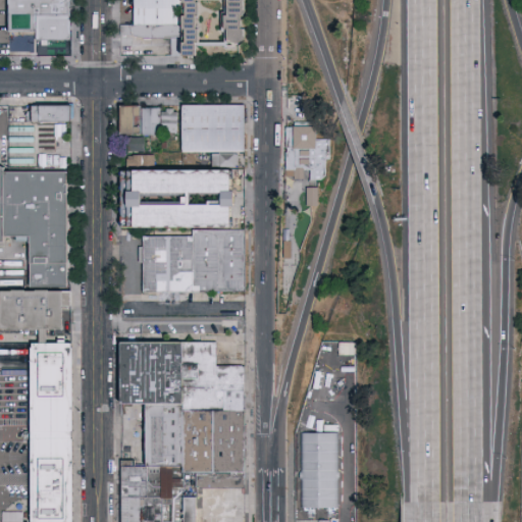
[(73,0),(73,41),(37,41),(37,32),(10,32),(8,0),(73,0)]
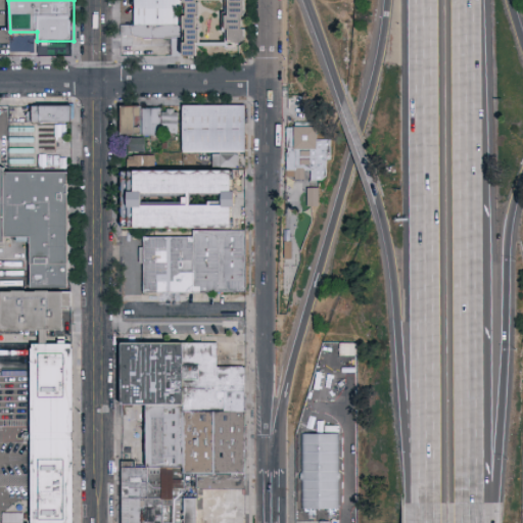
[(182,0),(183,26),(135,25),(135,0),(182,0)]
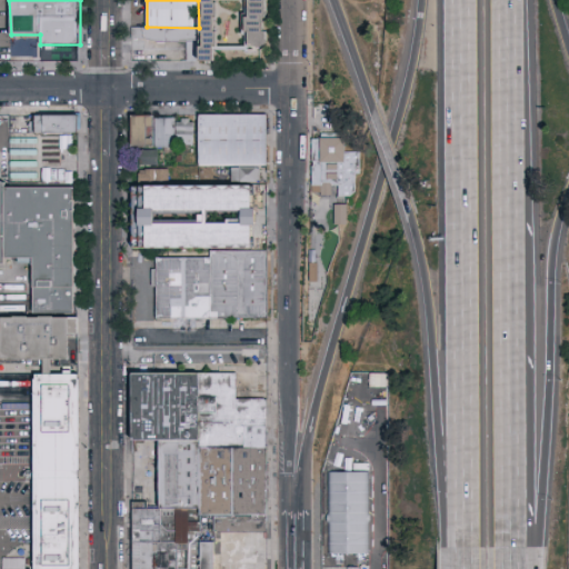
[(269,0),(269,53),(217,55),(217,61),(199,61),(199,28),(198,0),(269,0)]
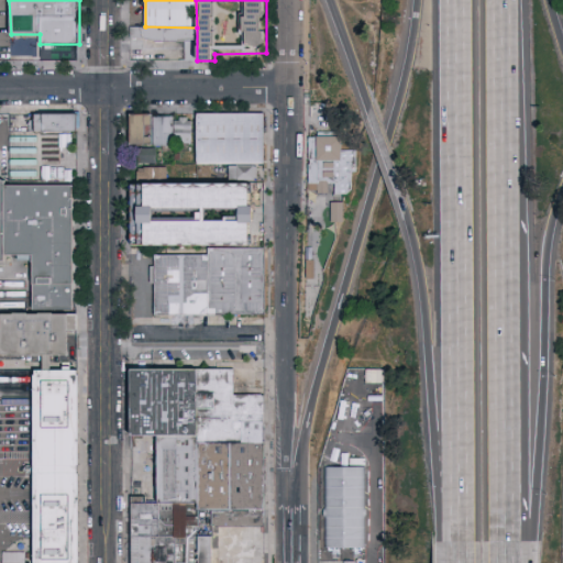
[(145,26),(197,28),(197,61),(185,62),(184,42),(156,42),(143,37),(130,39),(129,28),(145,26)]
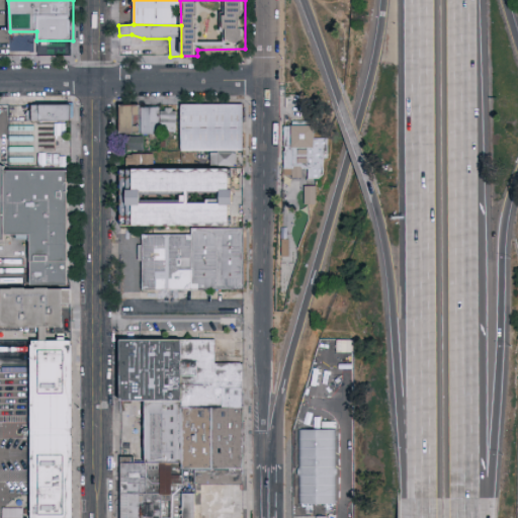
[(228,151),(180,151),(180,149),(180,104),(227,104),(242,103),(243,149),(243,150),(228,151)]
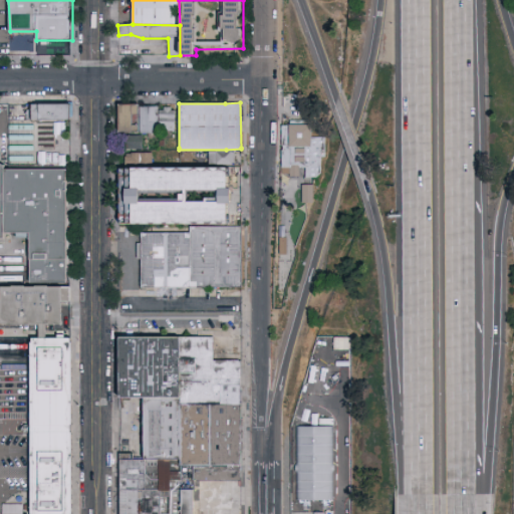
[(30,121),(30,105),(70,104),(70,120),(30,121)]
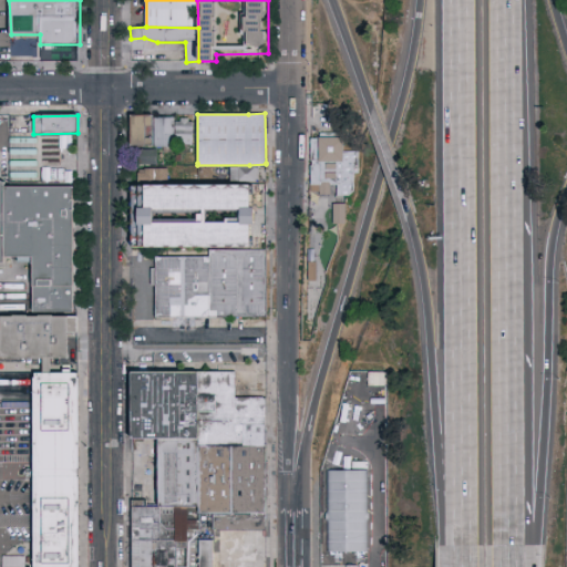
[(193,146),(193,116),(130,116),(130,146),(193,146)]
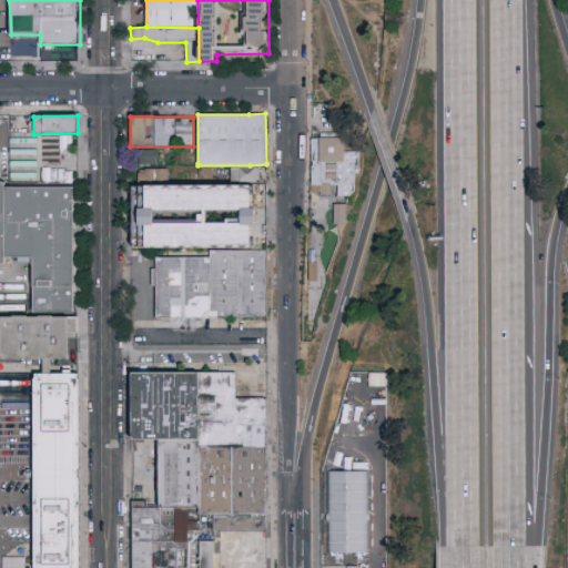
[(343,138),(320,139),(321,181),(337,180),(337,196),(358,195),(357,151),(343,152),(343,138)]
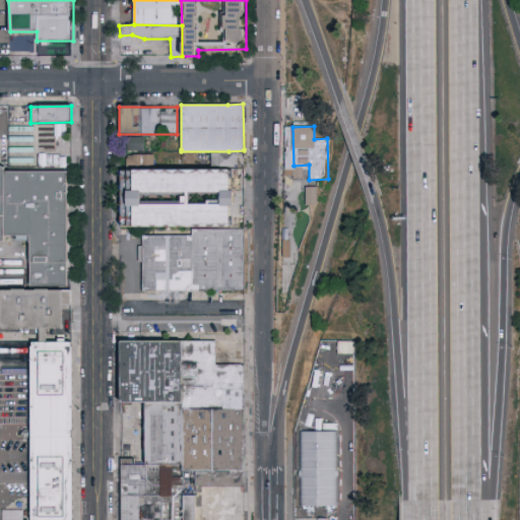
[(129,221),(239,223),(240,164),(130,161),(129,221)]
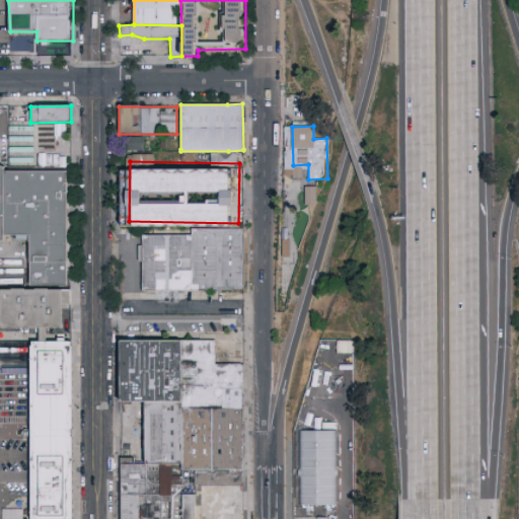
[(0,170),(0,237),(4,237),(4,234),(31,234),(31,286),(69,286),(69,170),(0,170)]
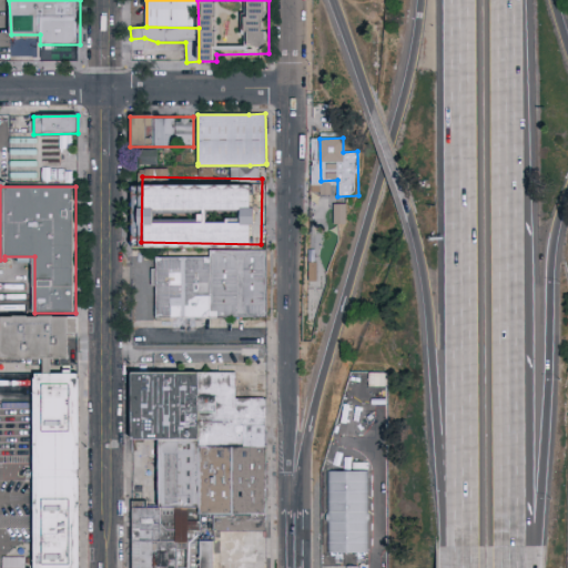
[(345,205),(333,205),(333,225),(345,225),(345,205)]
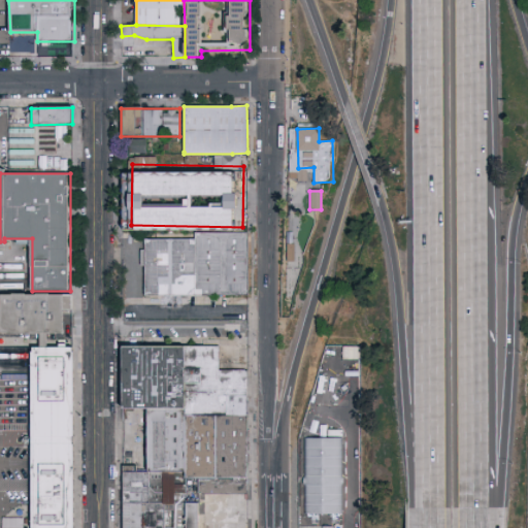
[(250,276),(250,295),(233,296),(170,296),(145,296),(145,277),(144,240),(170,240),(196,239),(196,234),(232,233),(248,233),(250,276)]
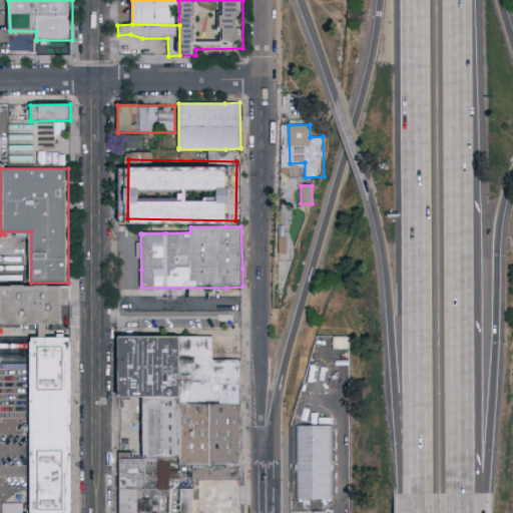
[(0,289),(61,288),(61,324),(0,325),(0,289)]
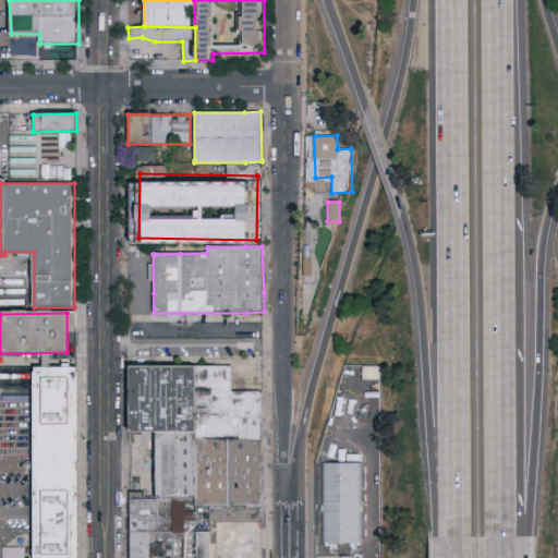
[(264,425),(264,492),(264,523),(247,523),(210,524),(210,507),(197,507),(198,533),(210,533),(210,557),(129,557),(130,499),(155,499),(155,493),(154,432),(124,432),(124,426),(124,366),(181,366),(196,366),(232,366),(232,391),(246,391),(264,391),(264,425)]
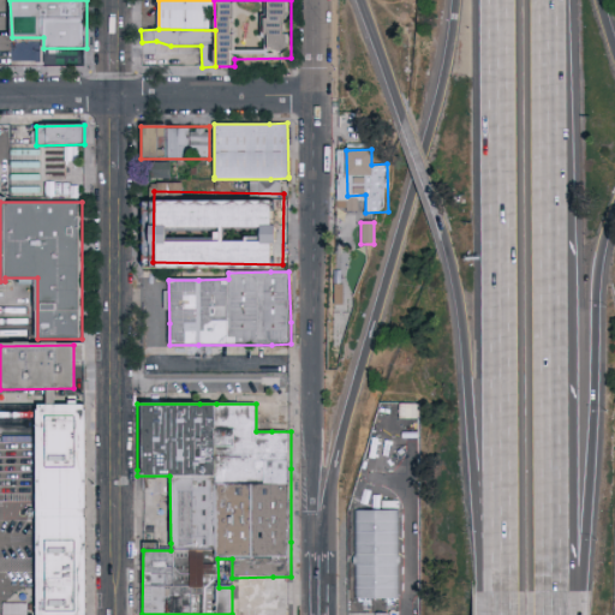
[(35,614),(36,406),(85,406),(84,614),(35,614)]
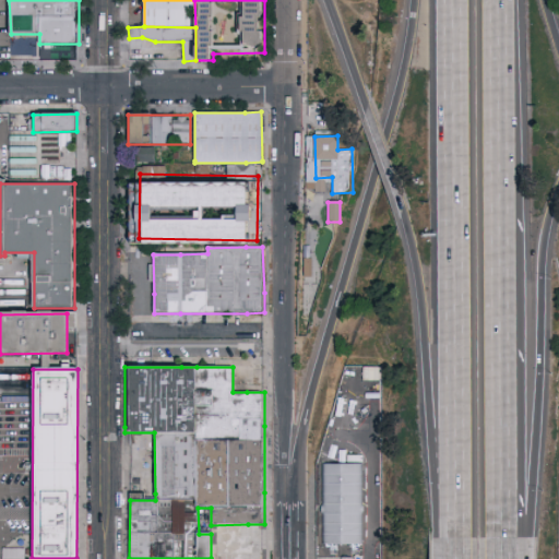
[(24,558),(24,548),(2,548),(2,558),(24,558)]
